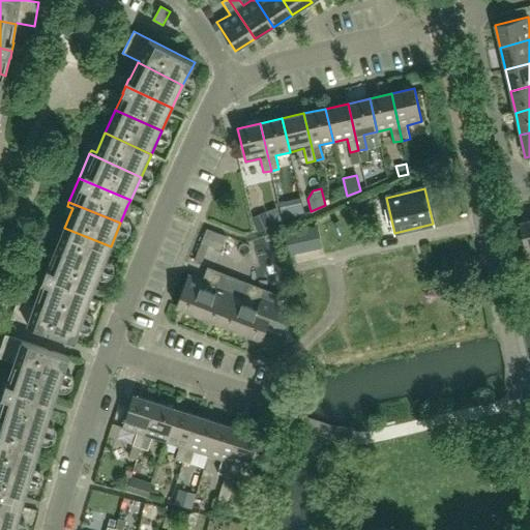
[(266,211),(252,217),(257,231),(272,225),(266,211)]
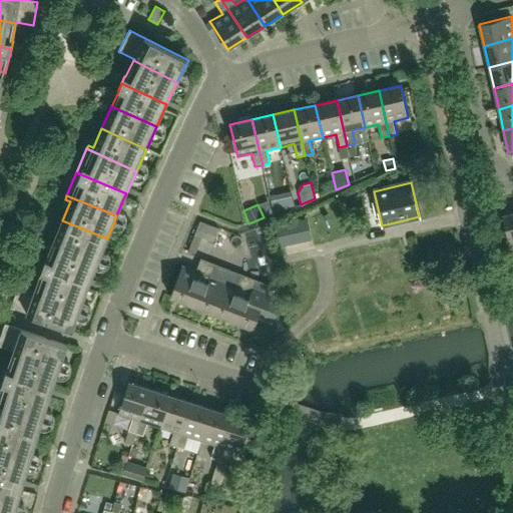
[(512,212),(502,215),(510,247),(512,246),(512,212)]
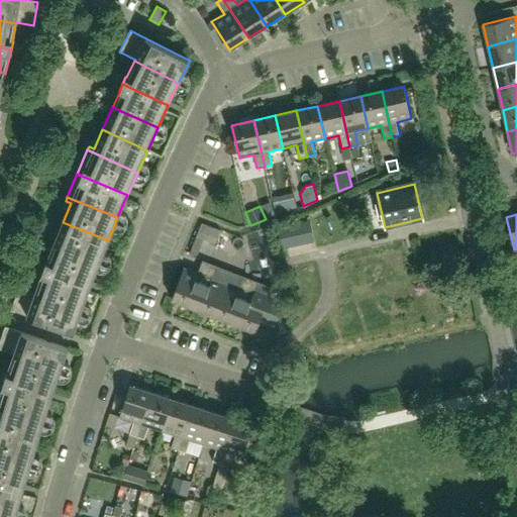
[(99,264),(108,240),(63,222),(54,244),(99,264)]
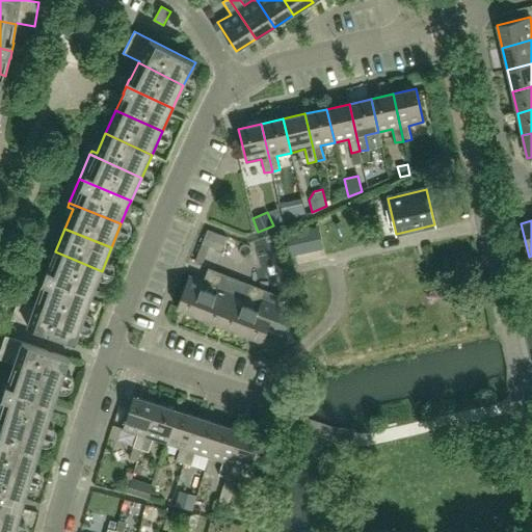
[(203,243),(221,250),(227,236),(208,229),(203,243)]
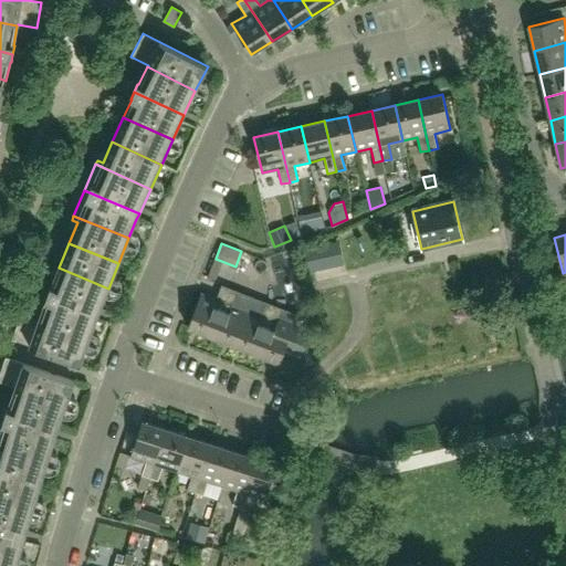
[(324,243),(304,248),(310,271),(329,266),(324,243)]
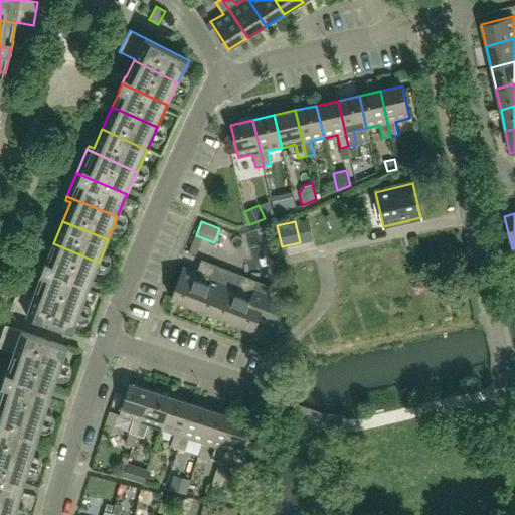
[(92,280),(99,263),(53,243),(46,261),(43,268),(90,285),(92,280)]
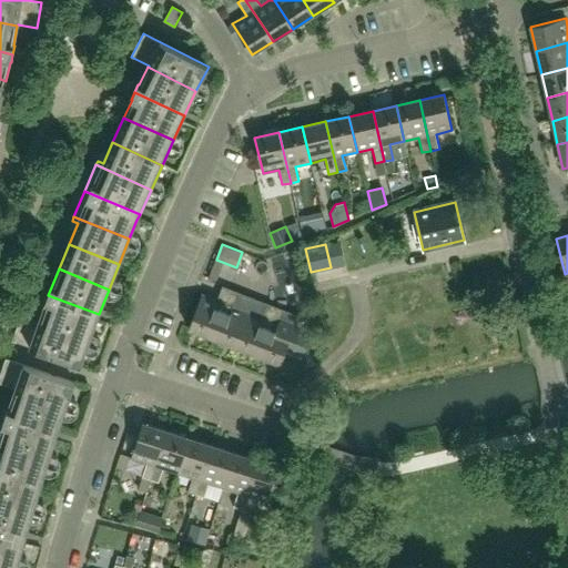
[(231,290),(221,286),(216,298),(202,294),(189,330),(212,338),(231,290)]
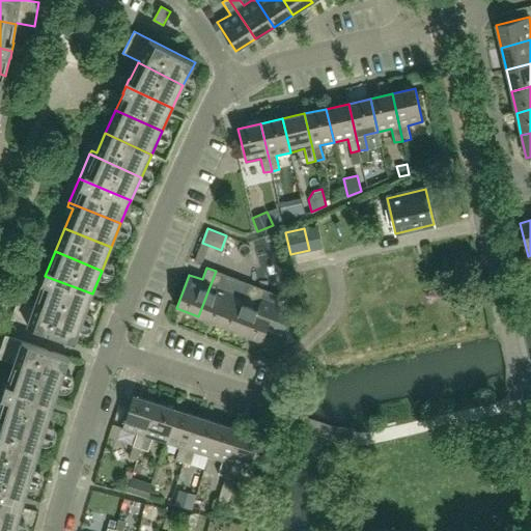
[(219,324),(236,279),(223,274),(216,271),(198,316),(219,324)]
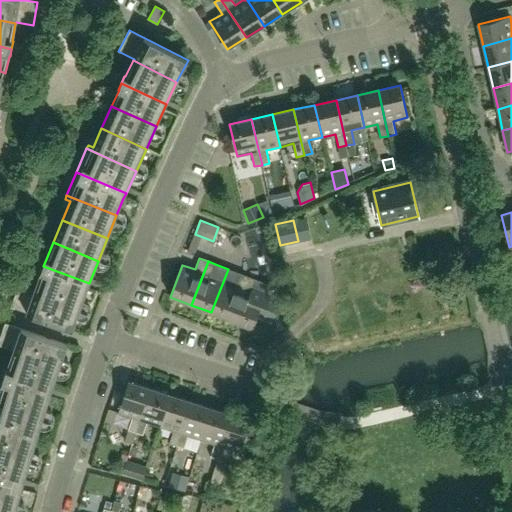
[(81,306),(89,283),(43,266),(40,272),(41,273),(35,290),(81,306)]
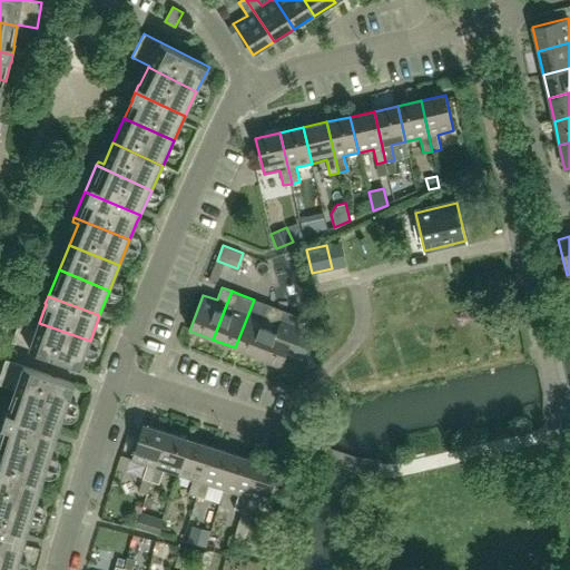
[(257,356),(276,308),(268,305),(254,300),(235,347),(257,356)]
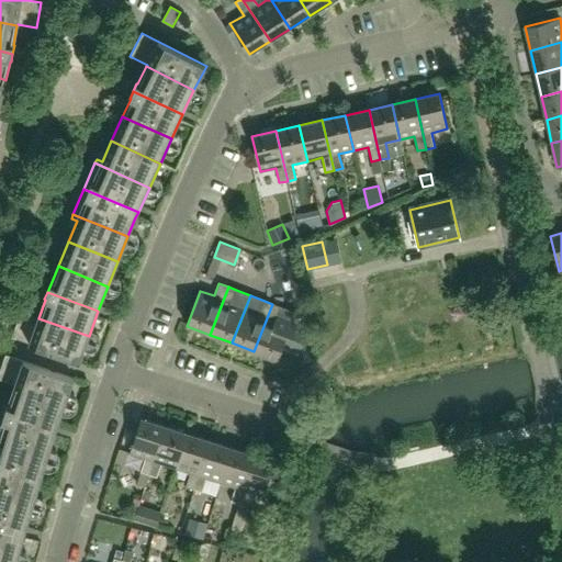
[(304,311),(295,313),(272,304),(254,351),(277,360),(282,348),(298,355),(304,338),(311,337),(304,311)]
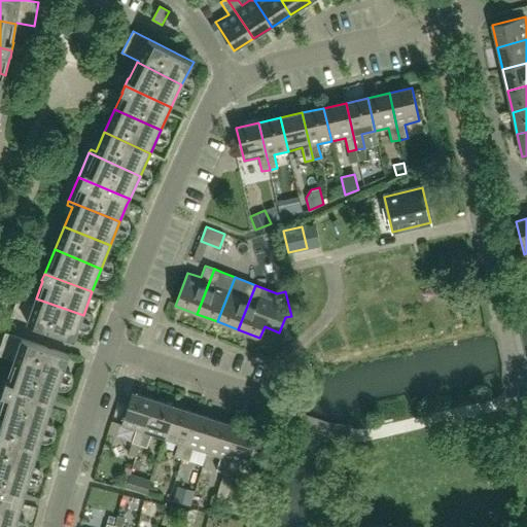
[(75,340),(83,315),(36,299),(36,300),(19,294),(10,317),(75,340)]
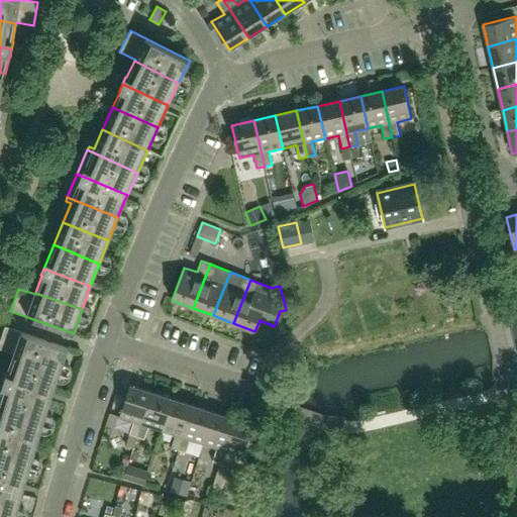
[(60,373),(68,348),(5,326),(0,340),(0,348),(14,354),(13,355),(60,373)]
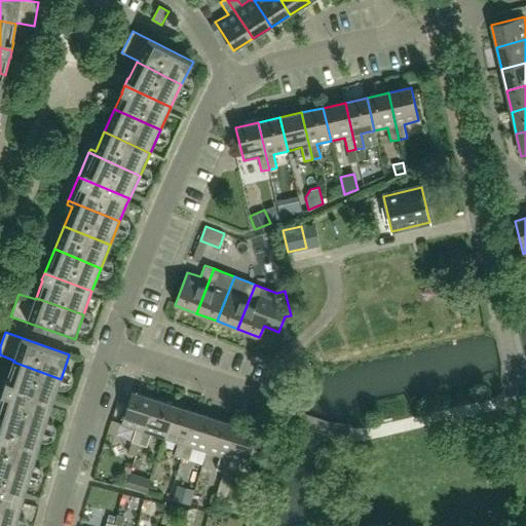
[(52,403),(61,379),(13,362),(7,380),(6,379),(4,386),(52,403)]
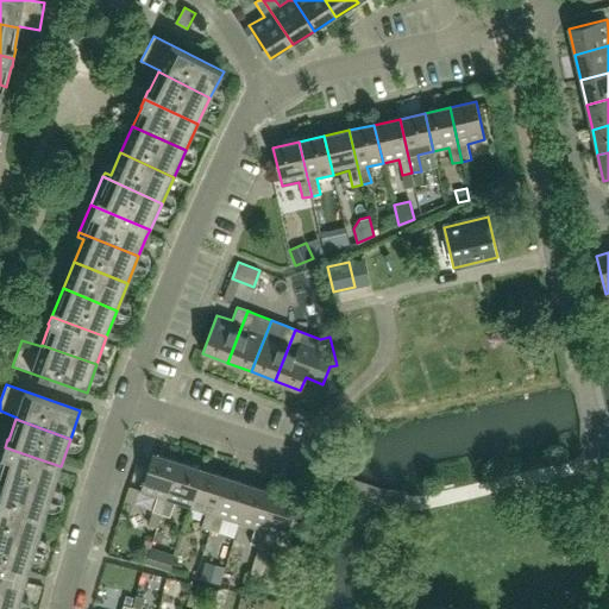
[(58,472),(61,466),(5,447),(2,456),(2,457),(0,464),(0,477),(52,494),(58,472)]
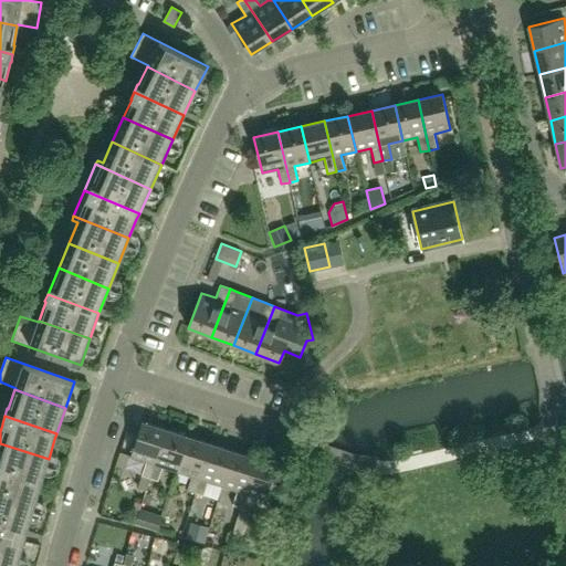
[(149,479),(166,429),(142,421),(130,457),(146,461),(142,475),(149,479)]
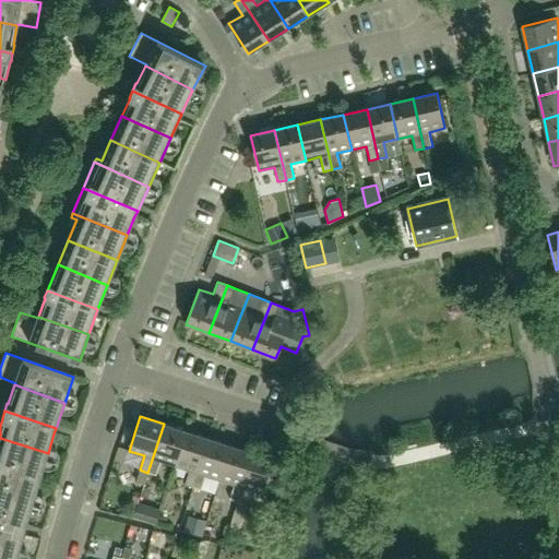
[(175,465),(186,431),(164,424),(147,473),(156,475),(161,461),(175,465)]
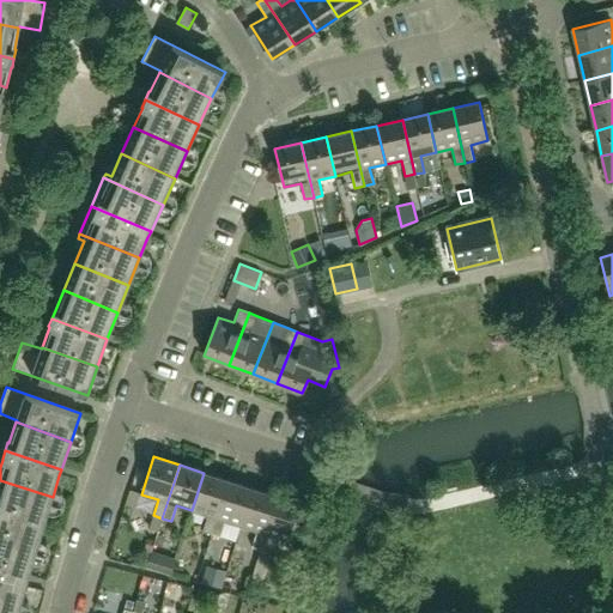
[(212,534),(229,481),(204,473),(192,510),(207,516),(202,532),(212,534)]
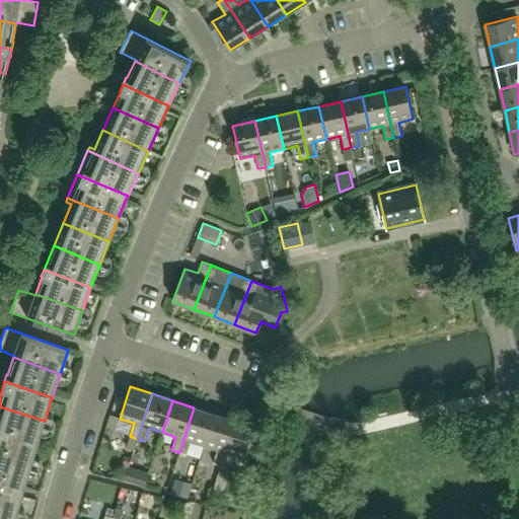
[(0,433),(38,444),(45,421),(0,406),(0,433)]
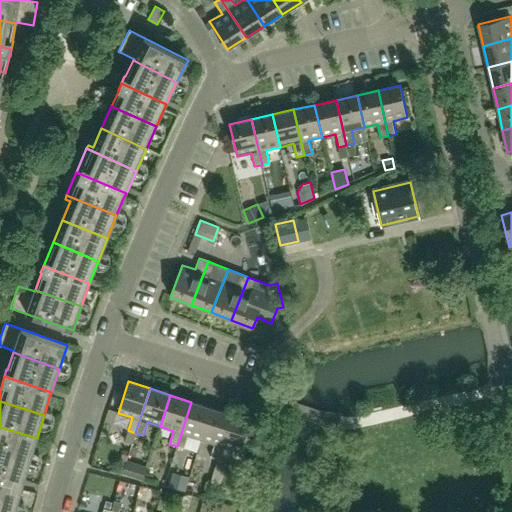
[(201,440),(212,408),(191,402),(177,446),(184,448),(188,436),(201,440)]
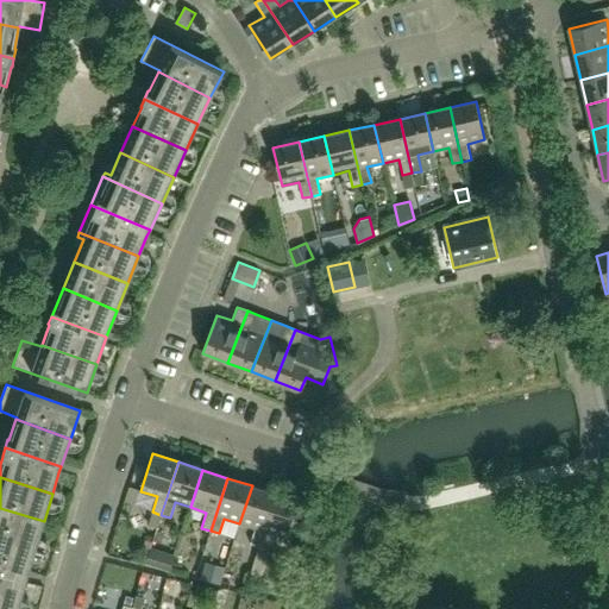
[(259,546),(276,494),(252,485),(239,523),(255,528),(250,544),(259,546)]
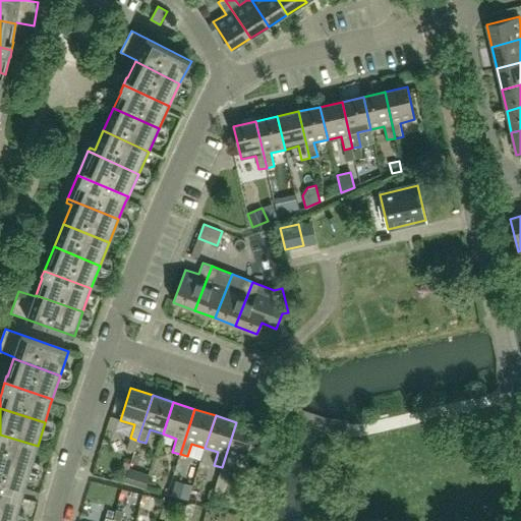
[(247,461),(258,429),(236,422),(222,467),(229,470),(233,457),(247,461)]
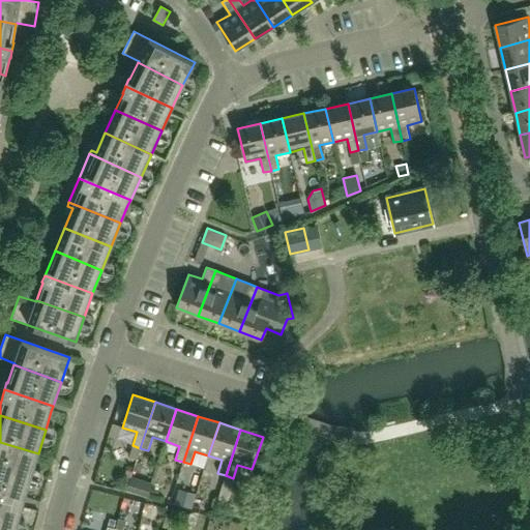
[(0,468),(31,478),(38,453),(0,442),(0,468)]
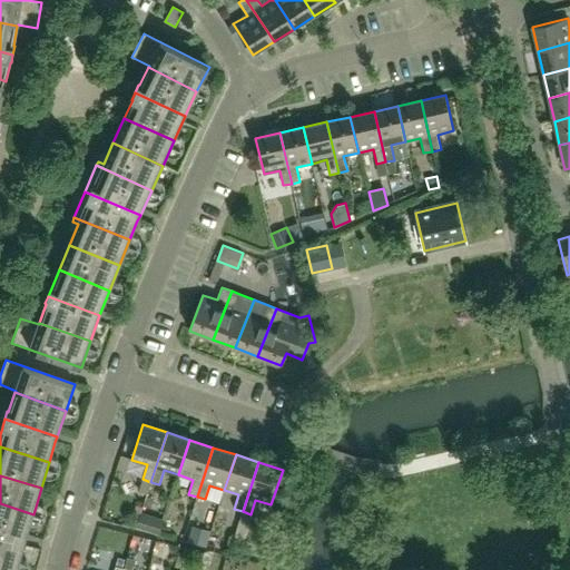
[(143,479),(138,492),(146,494),(150,482),(143,479)]
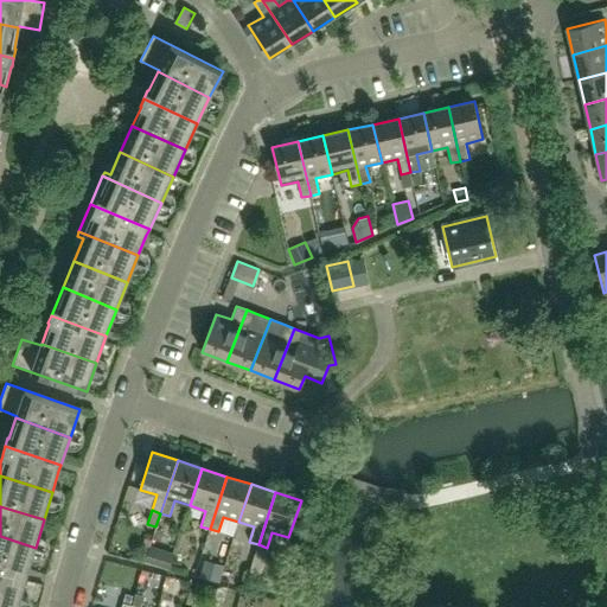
[(0,567),(27,575),(36,548),(0,536),(0,567)]
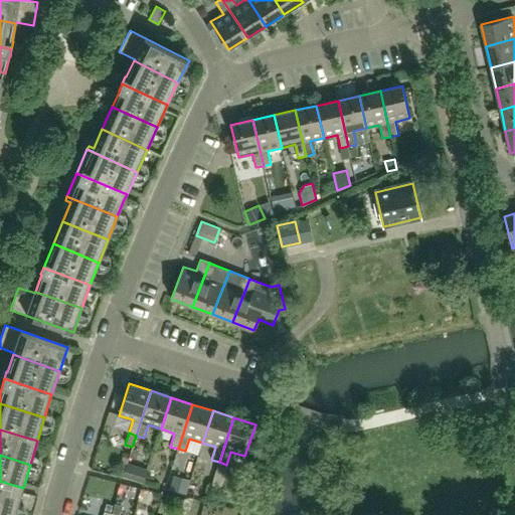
[(148,471),(127,465),(123,479),(143,486),(148,471)]
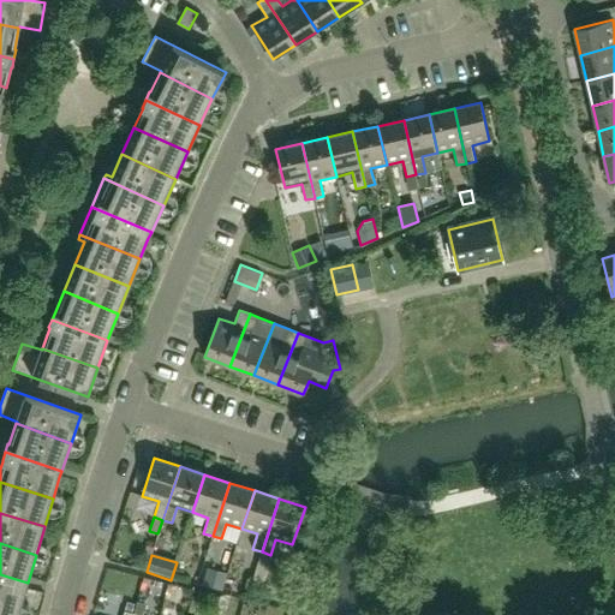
[(207,568),(202,585),(222,590),(227,573),(207,568)]
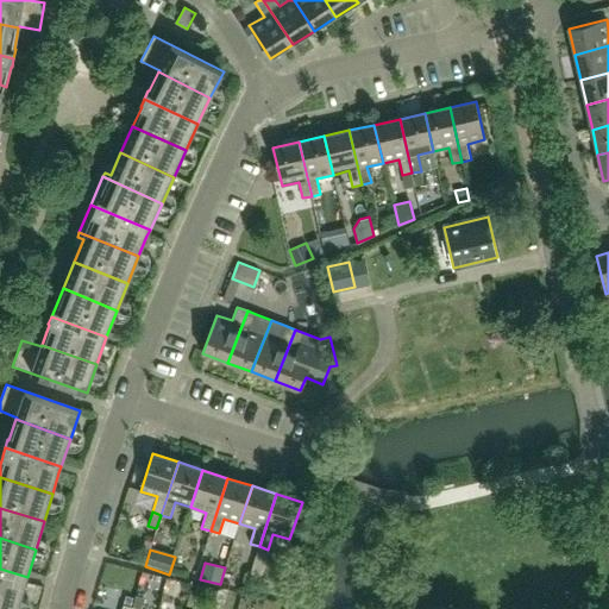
[(0,600),(20,606),(25,583),(27,577),(0,569),(0,600)]
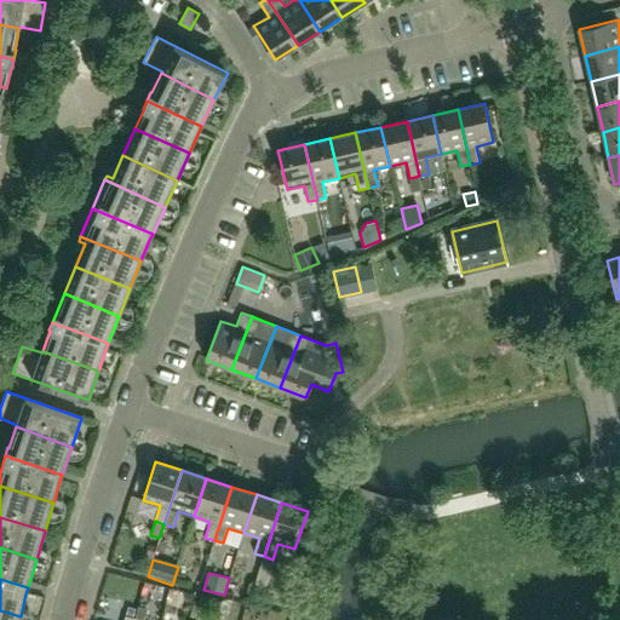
[(210,619),(211,603),(191,603),(190,619),(210,619)]
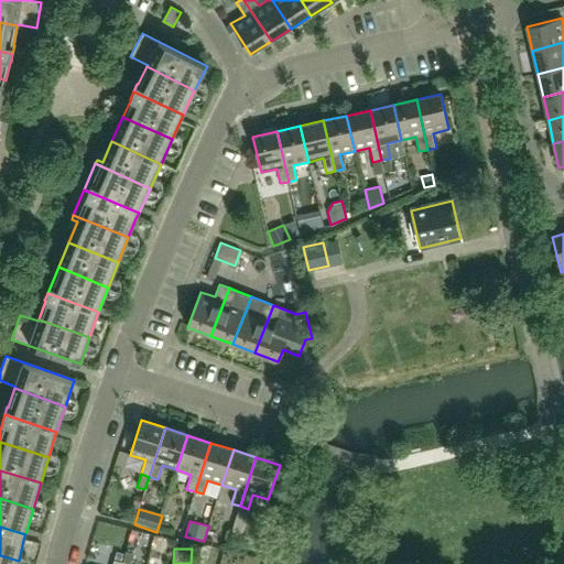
[(126,551),(122,563),(128,563),(131,563),(134,553),(126,551)]
